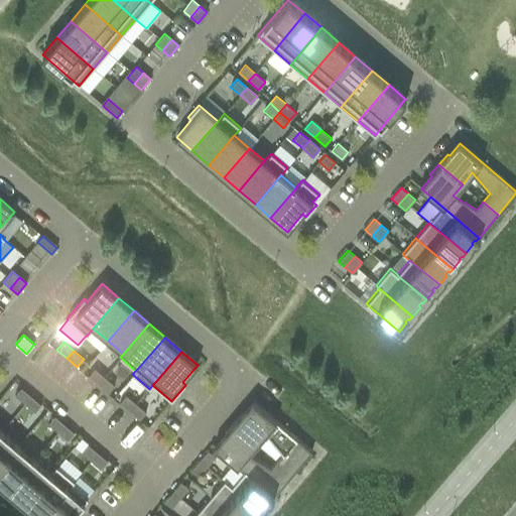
[(95,368),(88,376),(98,384),(104,377),(95,368)]
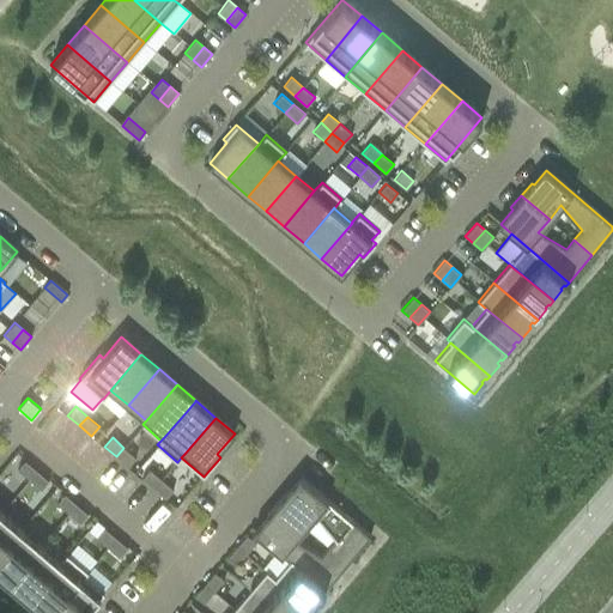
[(123,448),(116,456),(128,467),(135,457),(123,448)]
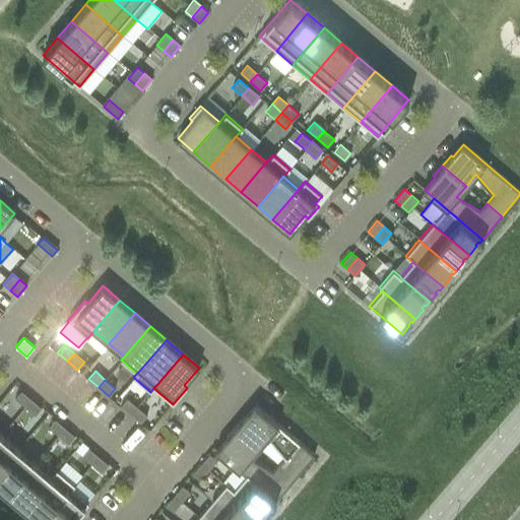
[(21,390),(14,398),(24,406),(31,399),(21,390)]
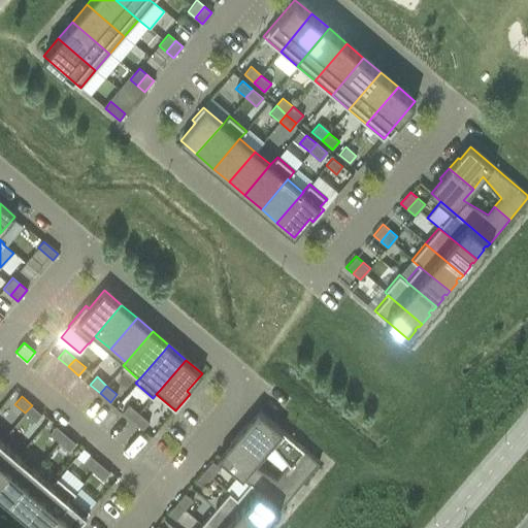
[(129,404),(122,411),(132,421),(139,413),(129,404)]
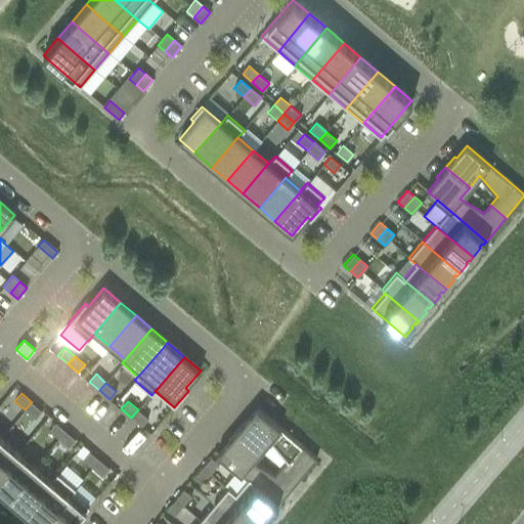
[(32,402),(25,409),(35,419),(42,410),(32,402)]
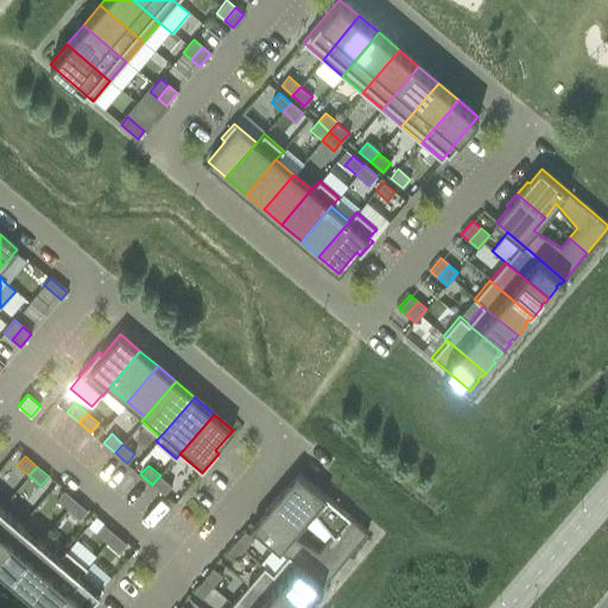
[(160,475),(152,485),(164,494),(172,486),(160,475)]
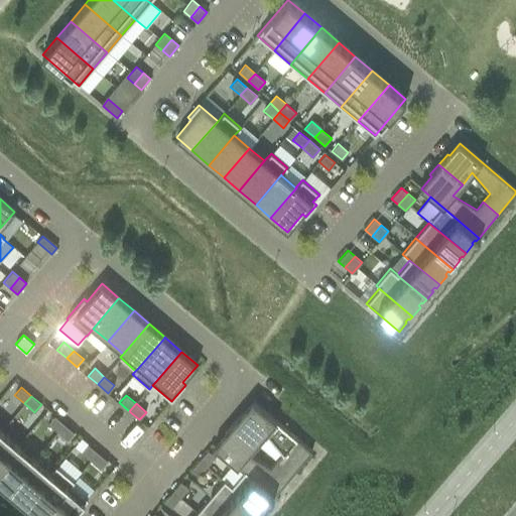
[(257,443),(266,432),(284,454),(277,462),(292,474),(311,452),(254,403),(244,415),(242,413),(233,423),(256,443),(257,443)]
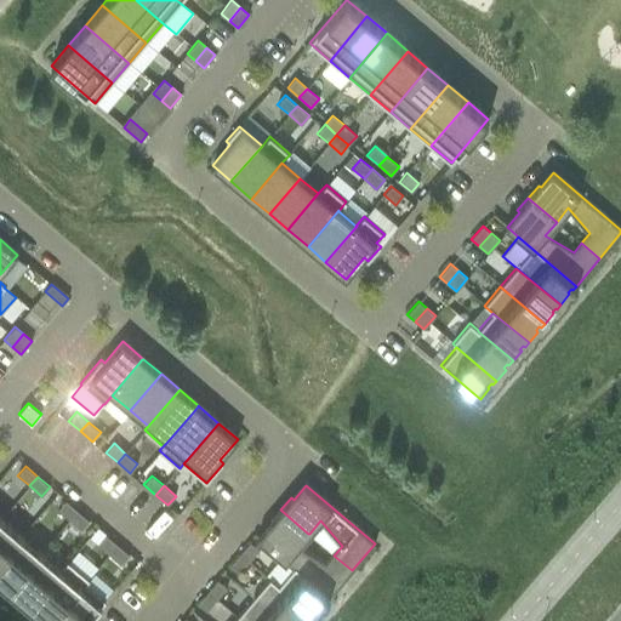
[(66,500),(57,510),(69,519),(78,511),(66,500)]
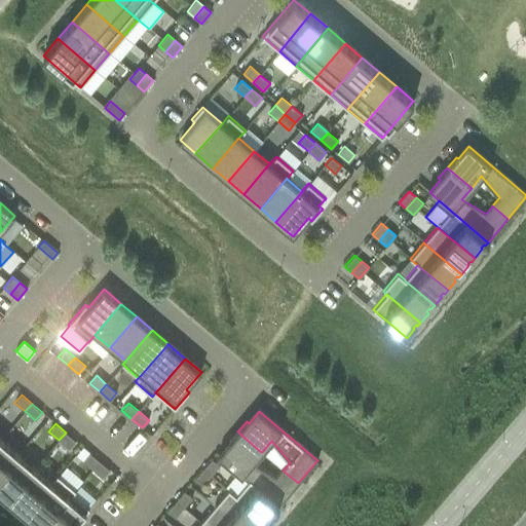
[(283,471),(276,479),(252,463),(262,452),(261,452),(237,431),(229,442),(230,444),(220,456),(249,482),(278,506),(298,483),(283,471)]
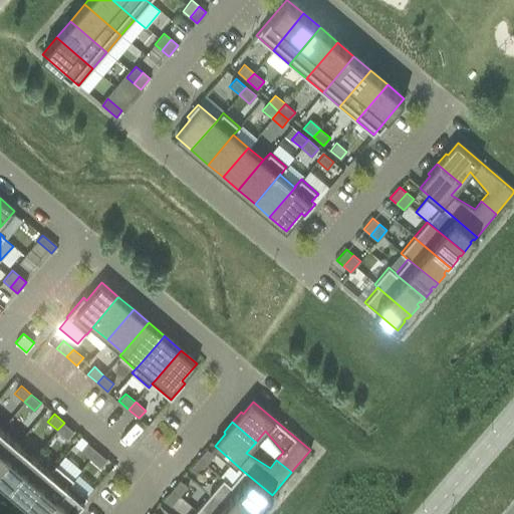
[(64,423),(57,430),(67,439),(74,431),(64,423)]
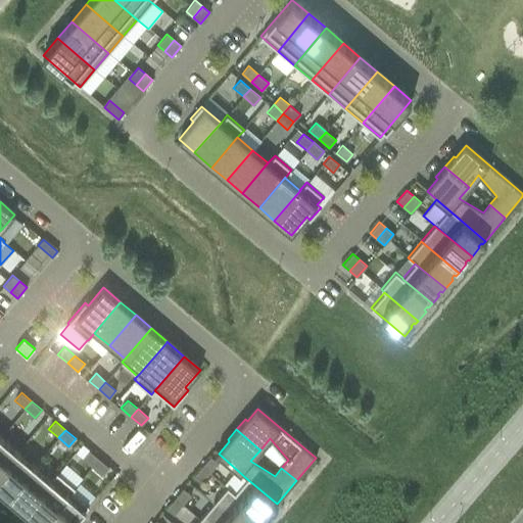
[(0,471),(17,452),(0,437),(0,471)]
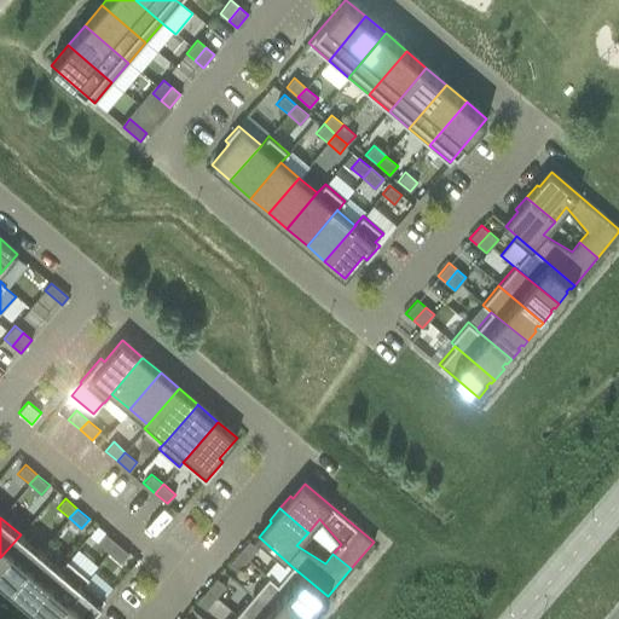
[(105,532),(97,542),(109,551),(117,543),(105,532)]
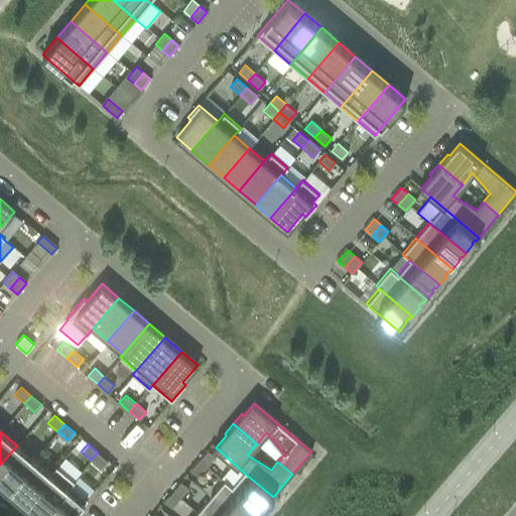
[(34,460),(17,445),(0,465),(0,481),(9,489),(34,460)]
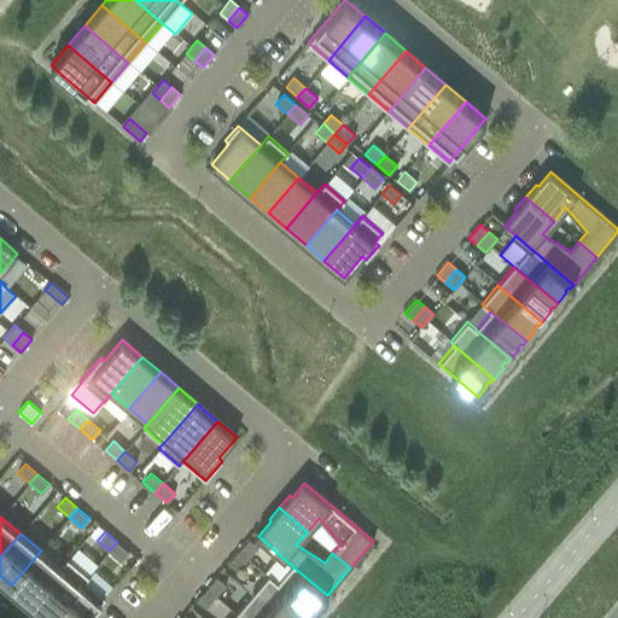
[(249,540),(239,551),(248,559),(258,547),(249,540)]
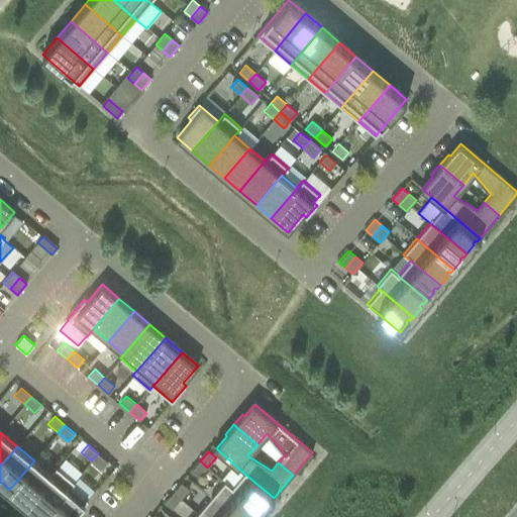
[(98,453),(91,460),(101,470),(108,461),(98,453)]
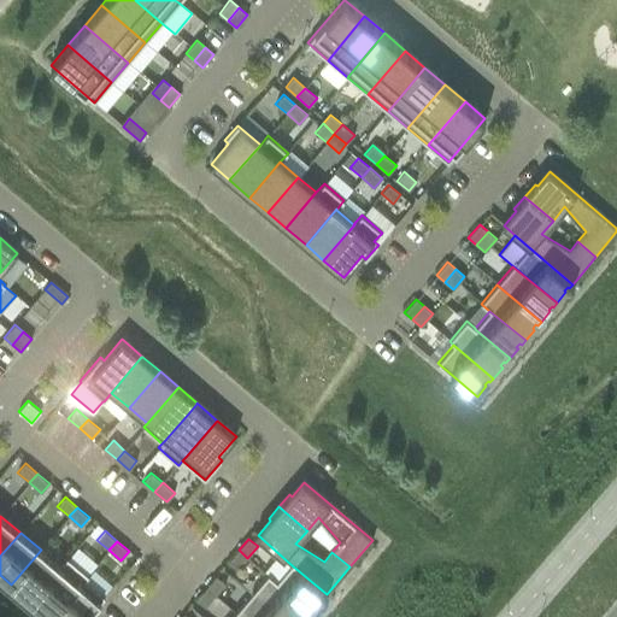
[(59,565),(41,550),(11,585),(30,601),(60,566),(59,565)]
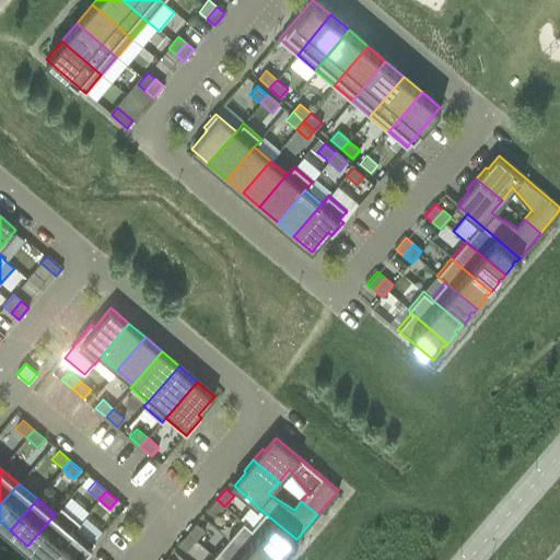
[(217,499),(207,510),(216,517),(224,506),(217,499)]
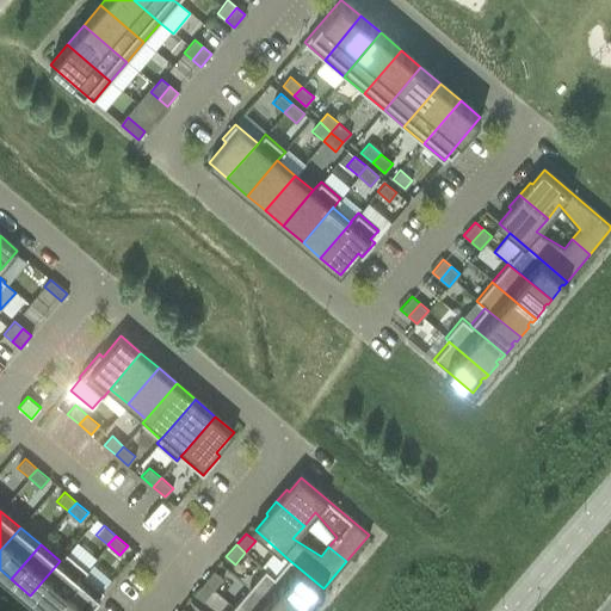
[(84,574),(87,571),(67,551),(59,560),(60,561),(30,596),(48,610),(51,610),(79,580),(84,574)]
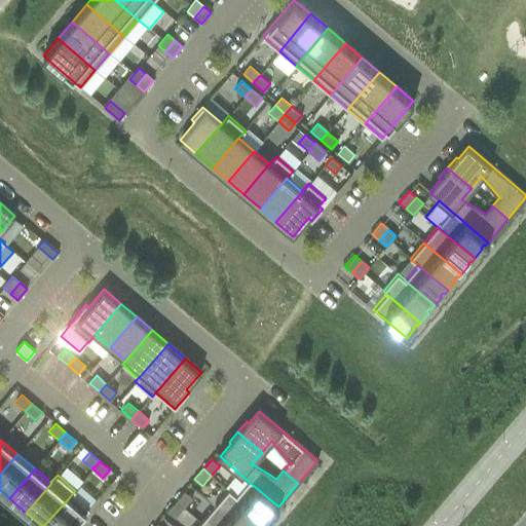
[(278,506),(249,482),(236,496),(265,521),(266,522),(272,514),(271,513),(273,509),(274,510),(278,506)]
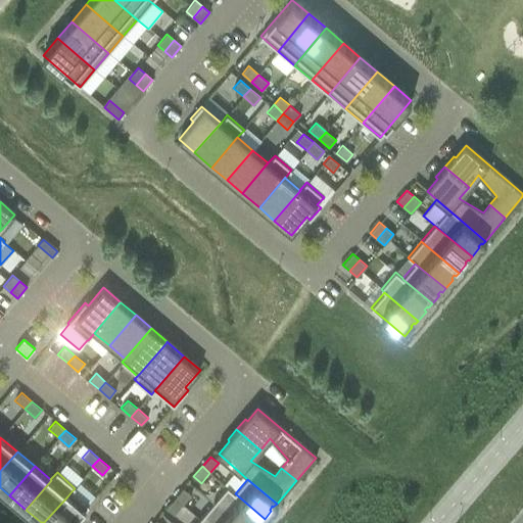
[(259,522),(265,519),(264,518),(235,493),(227,487),(214,503),(236,522),(257,522),(258,522),(259,522)]
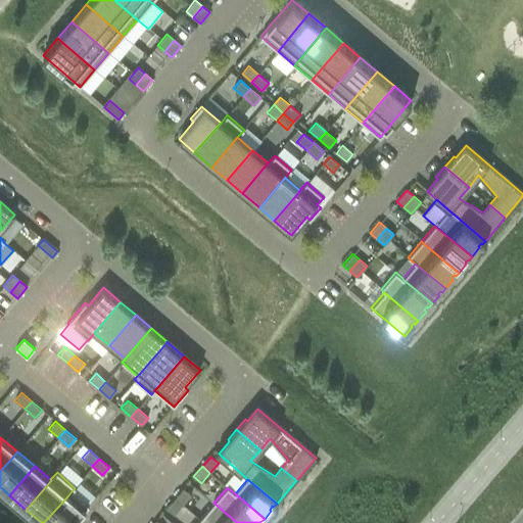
[(184,488),(175,498),(183,505),(191,494),(184,488)]
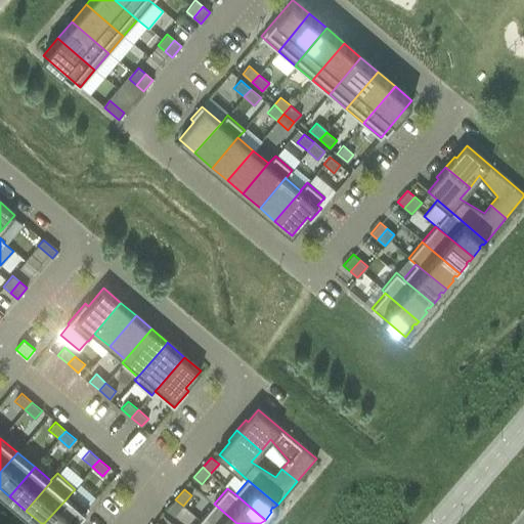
[(44,523),(74,523),(88,507),(72,492),(68,497),(44,523)]
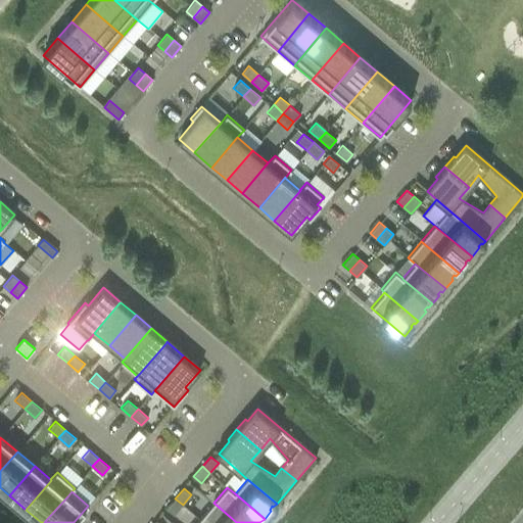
[(175,498),(167,509),(174,515),(183,505),(175,498)]
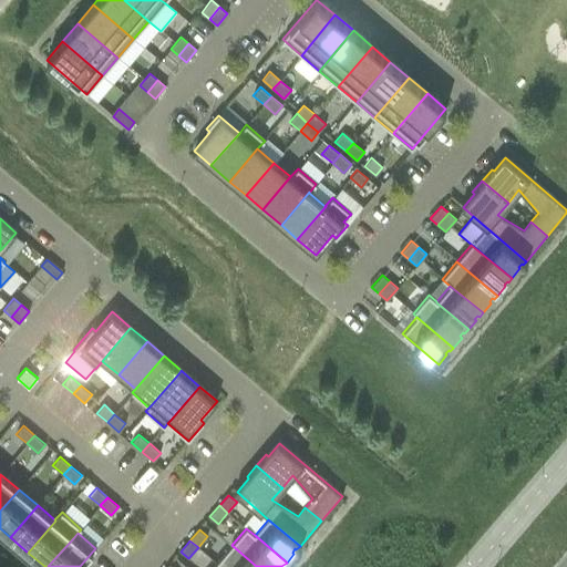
[(256,566),(232,545),(217,563),(222,566),(256,566)]
